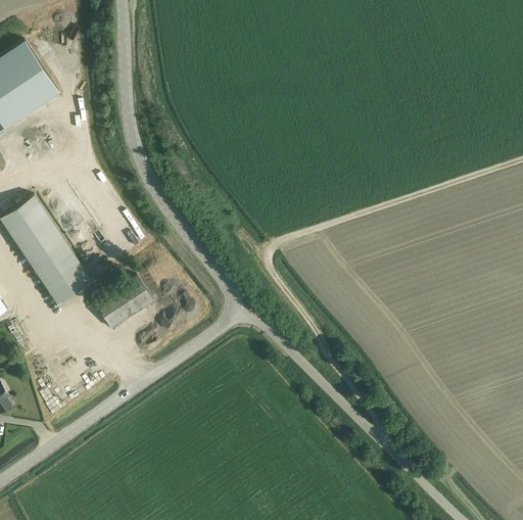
[(25,41),(0,56),(0,131),(59,92),(25,41)]
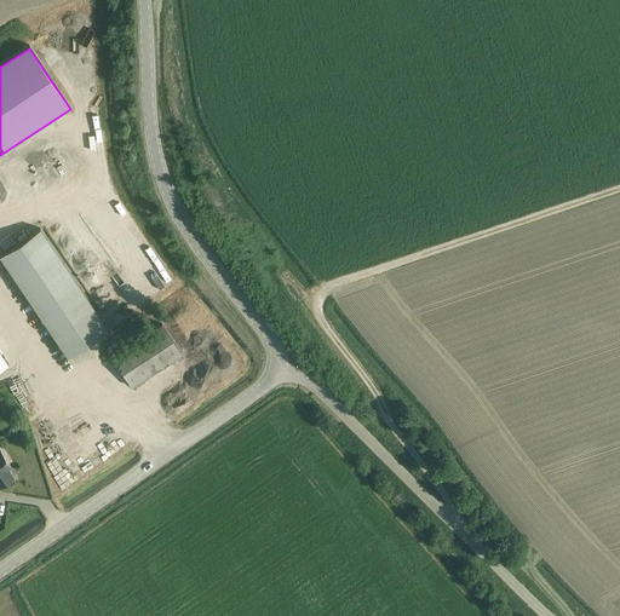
[(87,107),(79,110),(82,119),(91,115),(87,107)]
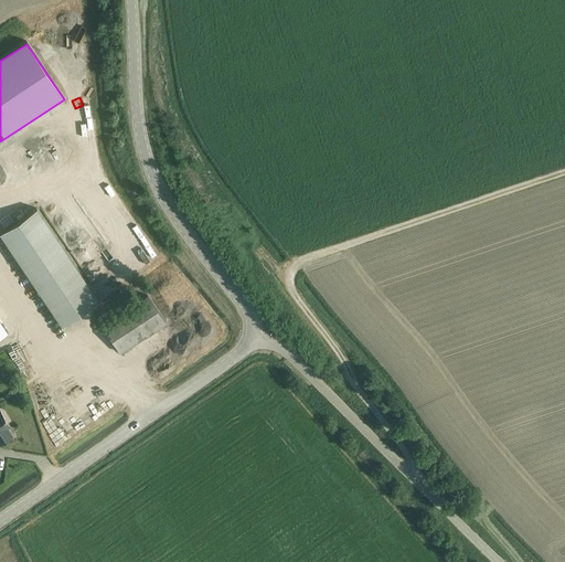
[(36,211),(0,235),(0,236),(61,328),(98,303),(36,211)]
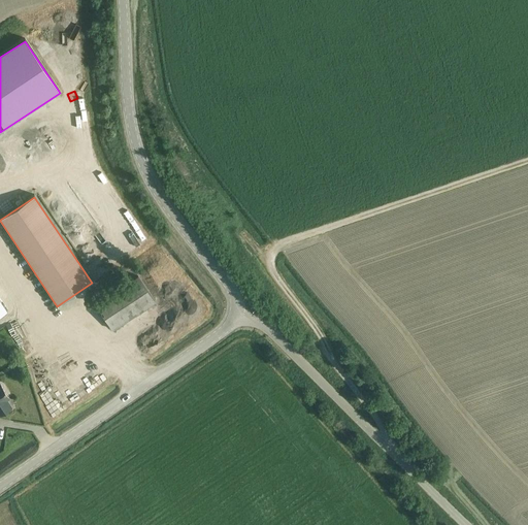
[(155,304),(137,279),(95,306),(112,332),(155,304)]
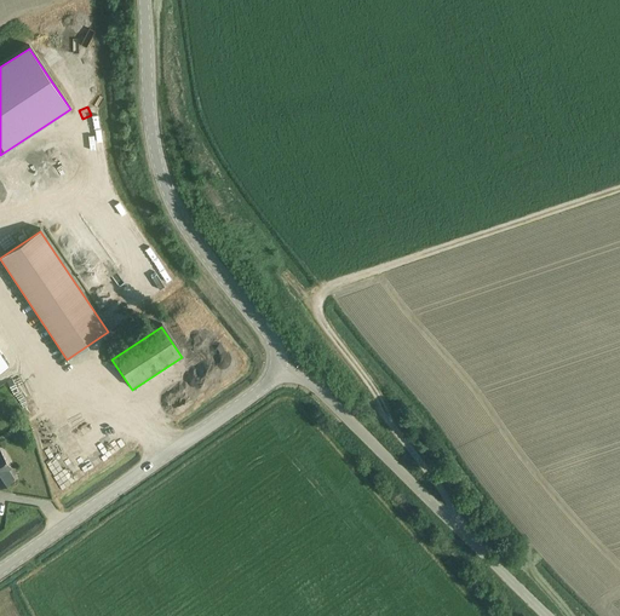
[(41,392),(36,395),(45,409),(50,406),(41,392)]
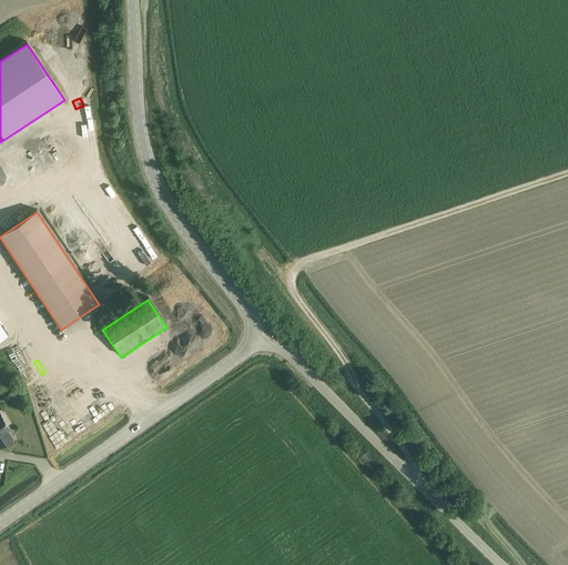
[(9,431),(0,416),(0,449),(11,442),(6,433),(9,431)]
